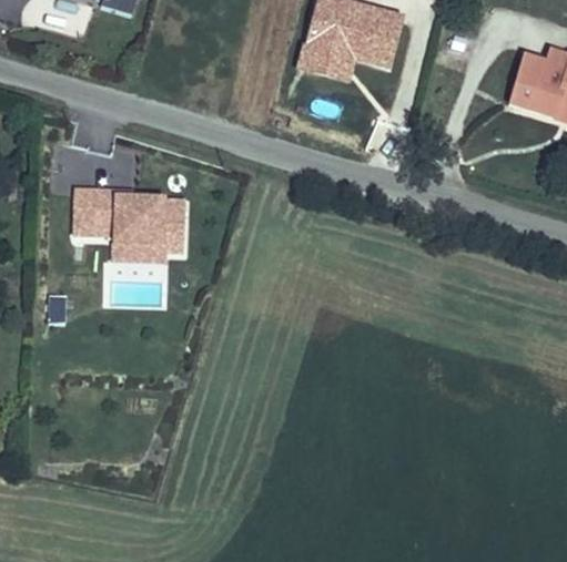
[(101,4),(133,13),(138,0),(102,0),(101,4)]
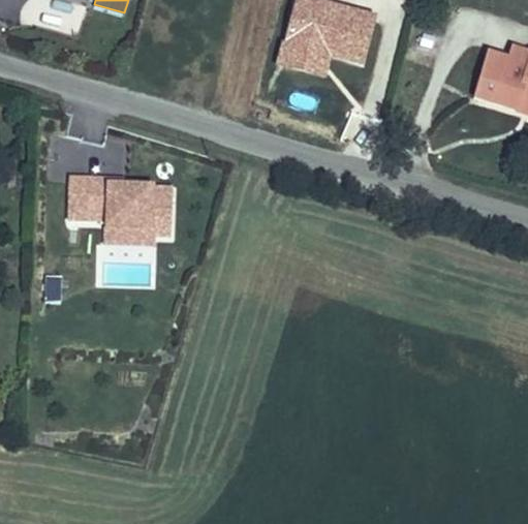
[(526,59),(527,54),(527,47),(514,43),(509,55),(526,59)]
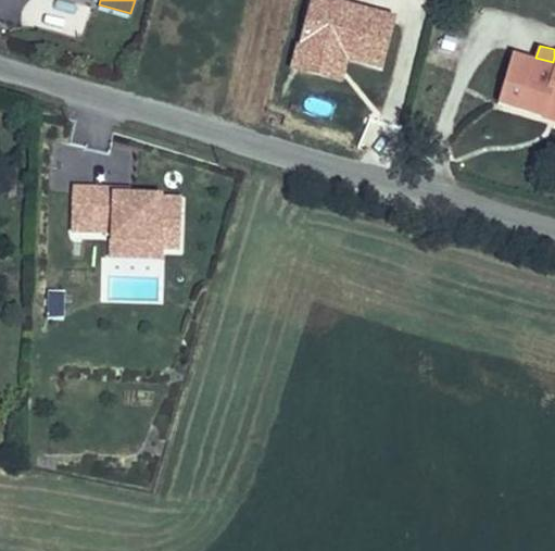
[(513,50),(499,101),(546,116),(554,90),(554,57),(553,62),(535,58),(513,50)]
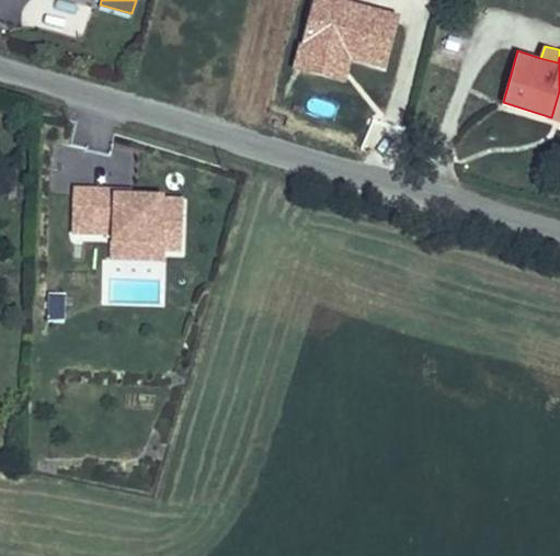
[(134,184),(72,182),(70,237),(107,237),(107,258),(166,259),(166,250),(185,249),(186,194),(166,195),(166,193),(134,192),(134,184)]
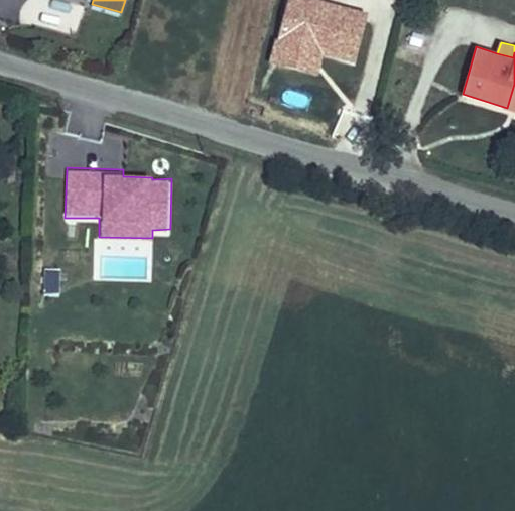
[(44,264),(43,291),(60,292),(61,265),(44,264)]
